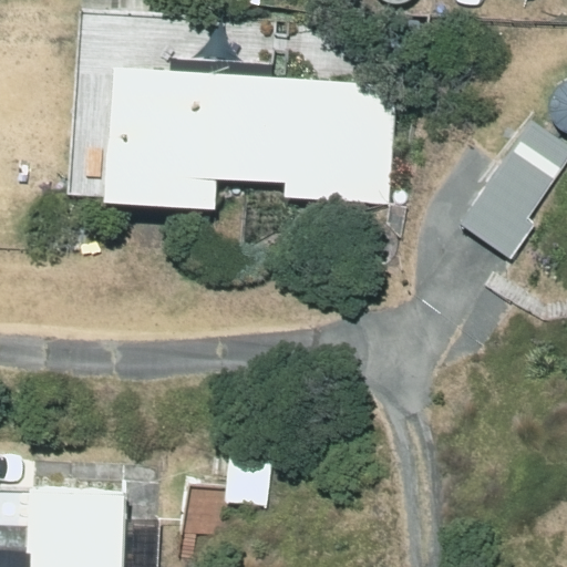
[(400,89),(107,73),(102,199),(208,204),(210,178),(285,183),(285,197),(394,204),(400,89)]
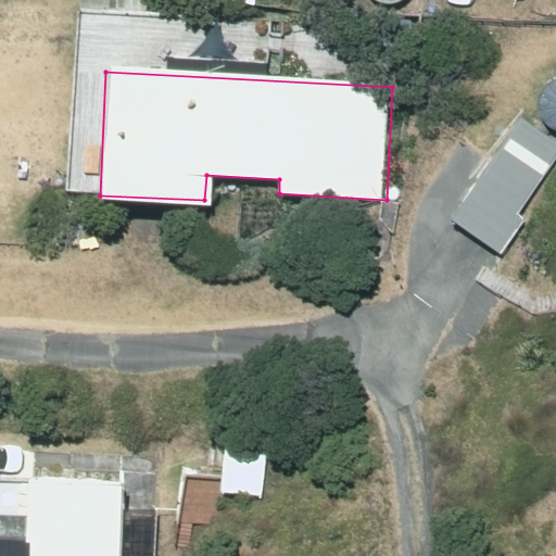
[(555,143),(519,119),(452,220),(478,238),(502,254),(526,219),(516,213),(555,154),(555,143)]
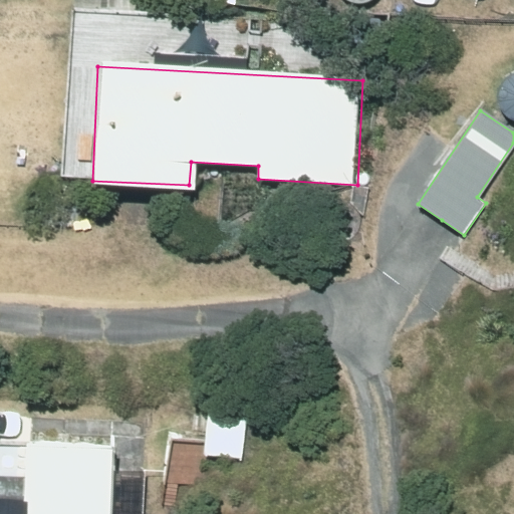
[(211,416),(206,457),(241,461),(245,419),(211,416)]
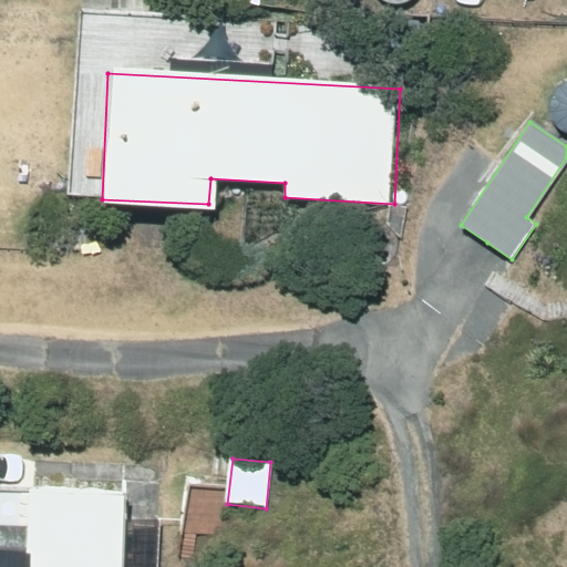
[(158,566),(161,534),(123,533),(125,490),(0,484),(0,566),(158,566)]
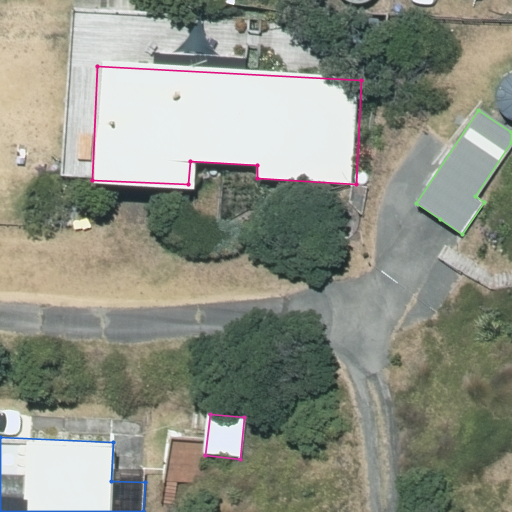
[(165,480),(199,482),(202,440),(169,437),(165,480)]
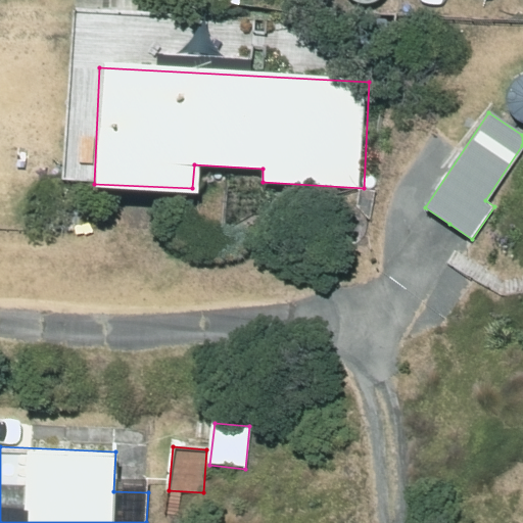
All buildings are outlined.
